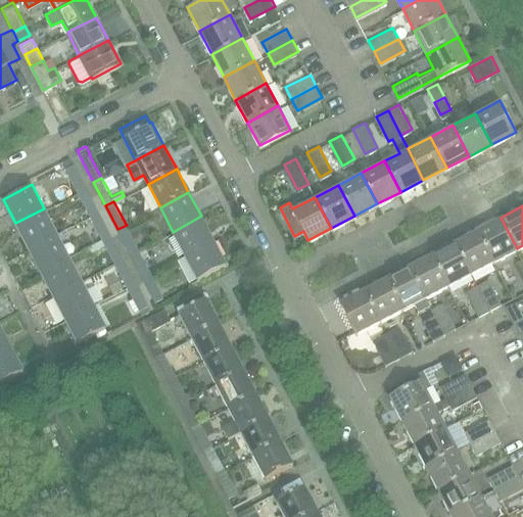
[(15,223),(28,246),(56,232),(44,208),(15,223)]
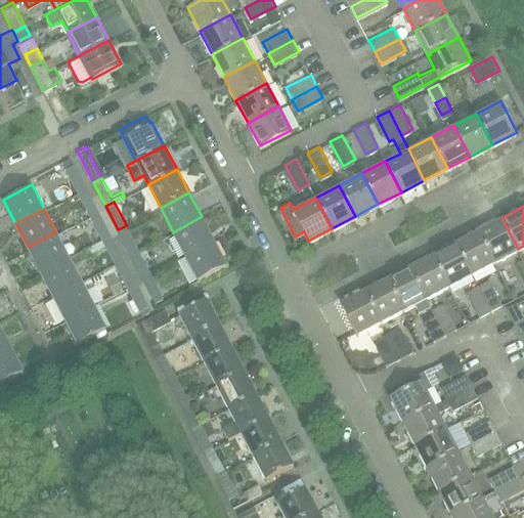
[(173,232),(184,254),(214,240),(202,216),(173,232)]
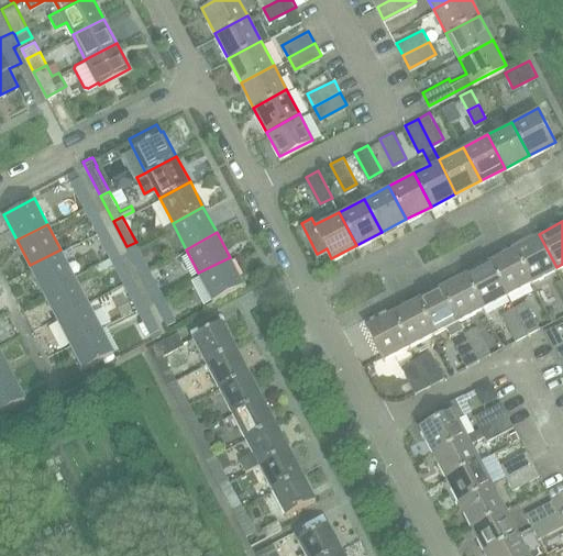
[(525,267),(531,280),(556,267),(539,234),(515,247),(525,267)]
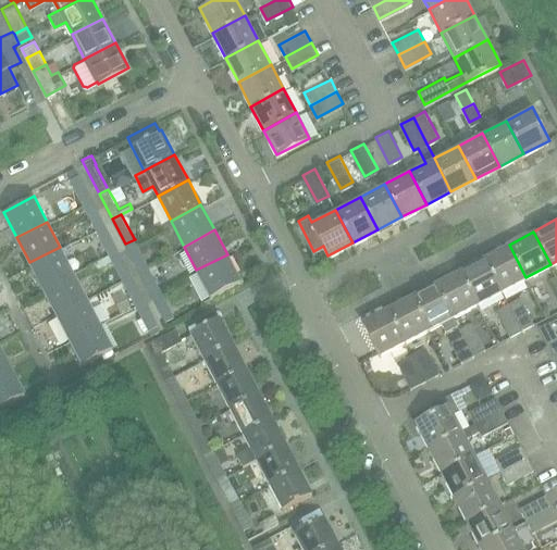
[(125,244),(139,271),(148,264),(135,239),(125,244)]
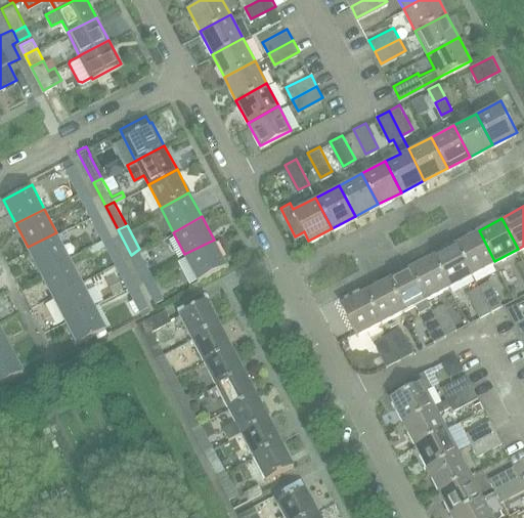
[(459,249),(472,273),(494,261),(488,249),(479,230),(455,242),(459,249)]
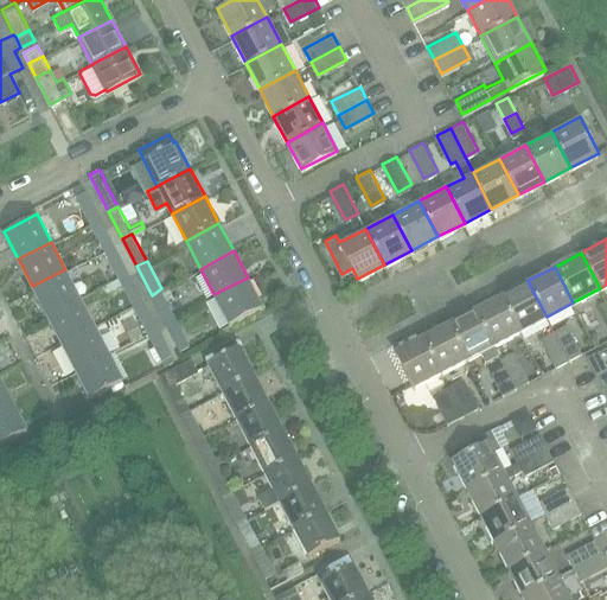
[(32,286),(46,314),(80,297),(65,269),(32,286)]
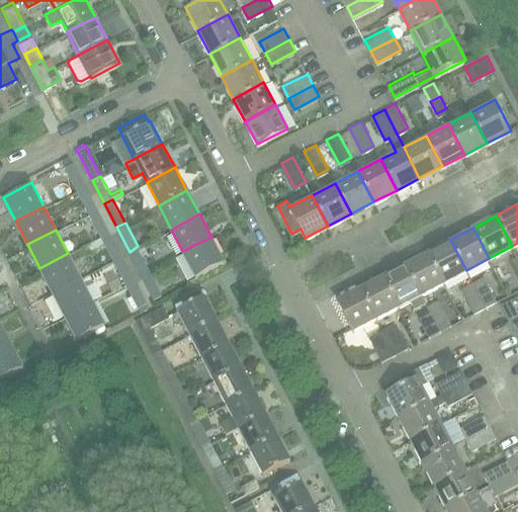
[(91,248),(104,242),(114,260),(122,255),(109,231),(101,236),(101,235),(88,242),(91,248)]
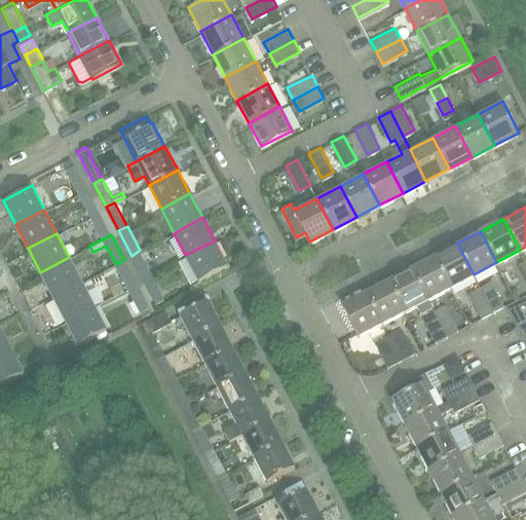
[(227,265),(215,240),(185,255),(198,280),(227,265)]
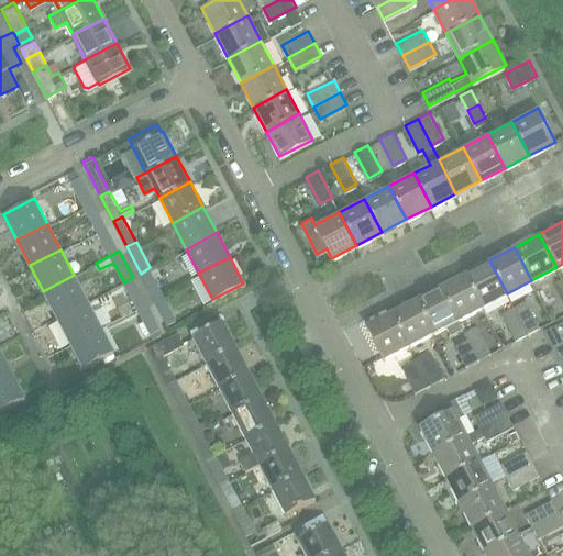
[(465,273),(483,306),(507,293),(493,267),(489,259),(465,273)]
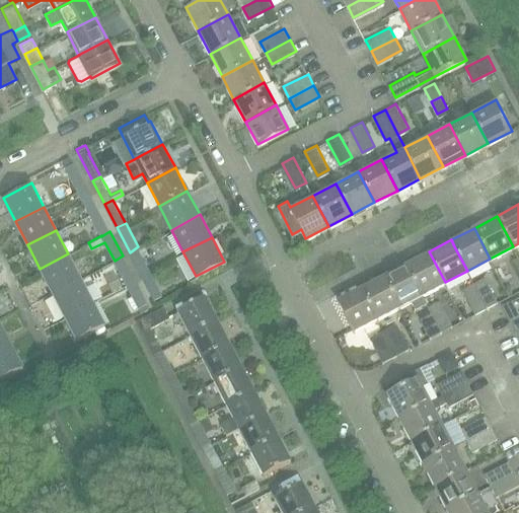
[(130,252),(142,275),(151,271),(138,246),(130,252)]
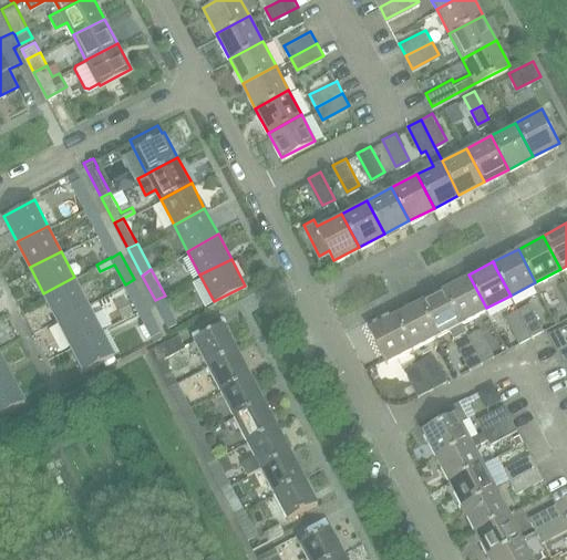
[(444,287),(462,321),(486,308),(468,275),(444,287)]
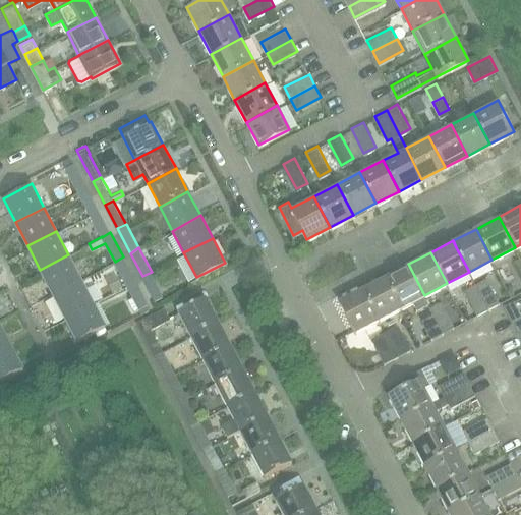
[(40,270),(53,293),(81,279),(68,254),(40,270)]
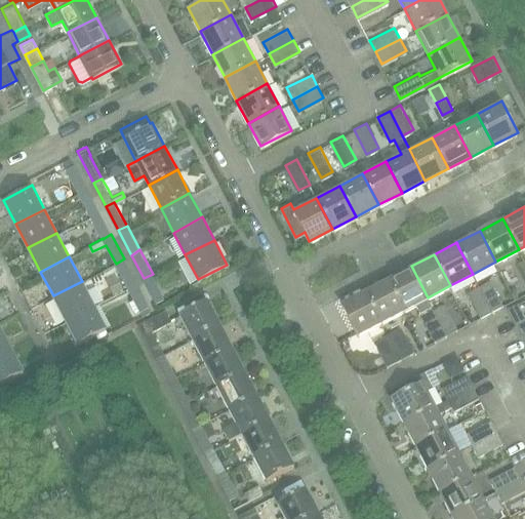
[(116,264),(128,287),(135,282),(124,258),(116,264)]
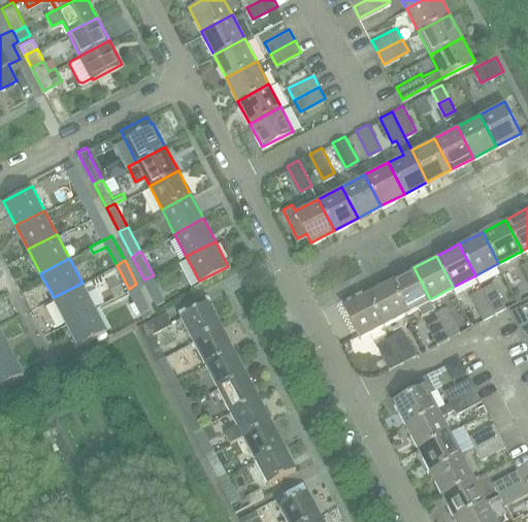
[(391,280),(407,311),(419,304),(423,313),(434,306),(430,299),(414,267),(391,280)]
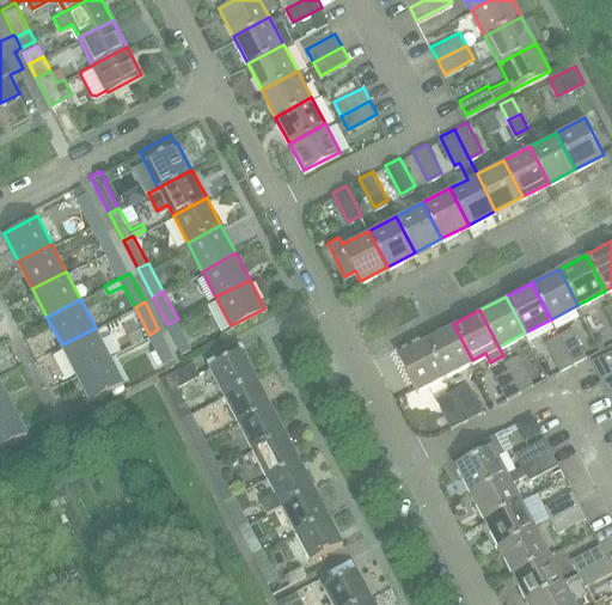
[(135,318),(123,324),(132,341),(144,335),(135,318)]
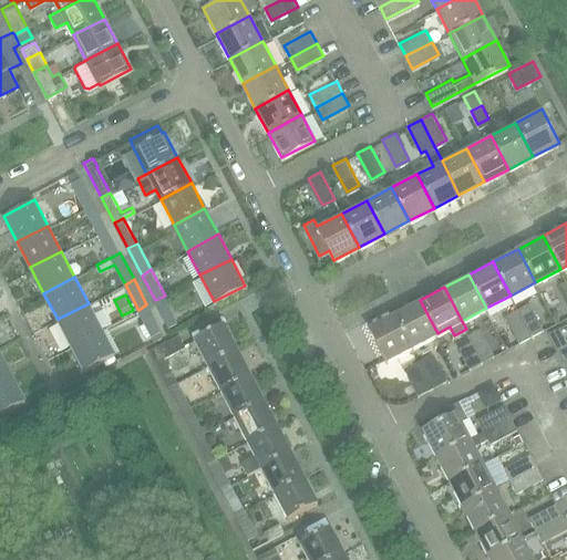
[(155,300),(168,325),(177,320),(165,296),(155,300)]
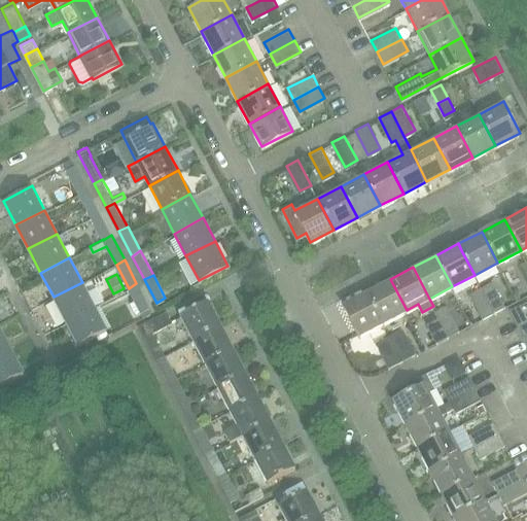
[(367,291),(383,322),(407,310),(390,279),(367,291)]
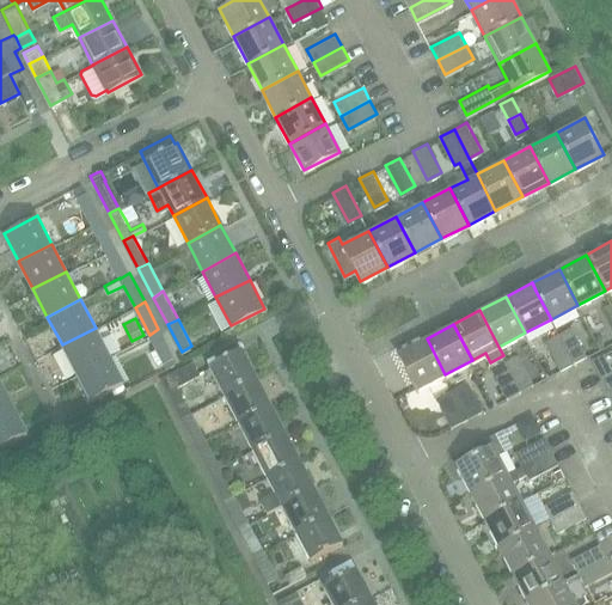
[(557,332),(573,361),(587,354),(571,324),(557,332)]
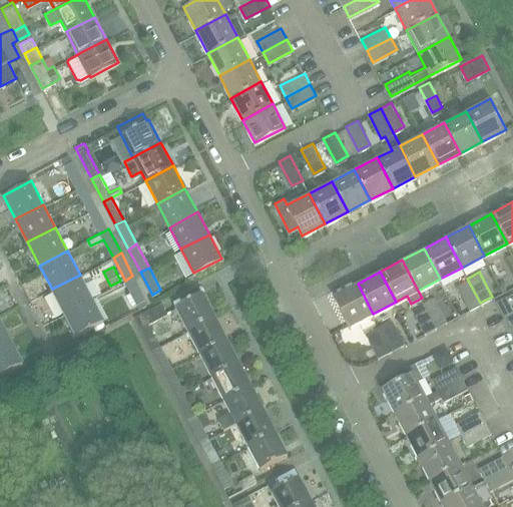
[(52,289),(63,312),(92,299),(80,275),(52,289)]
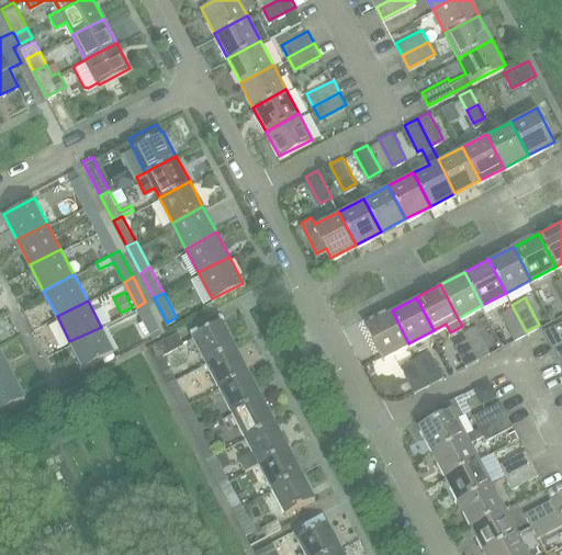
[(149,330),(158,326),(145,302),(137,307),(149,330)]
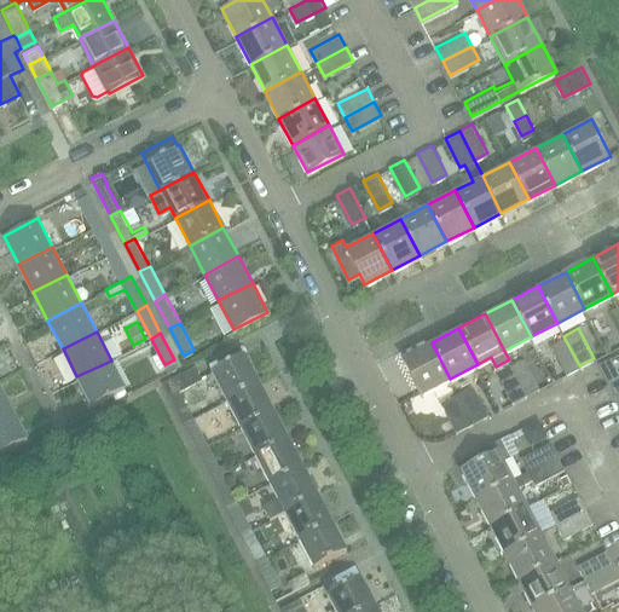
[(550,342),(566,373),(579,365),(563,336),(550,342)]
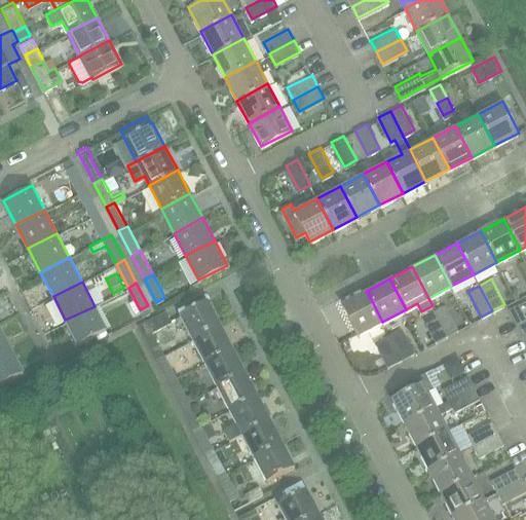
[(342,303),(359,335),(382,322),(367,291),(342,303)]
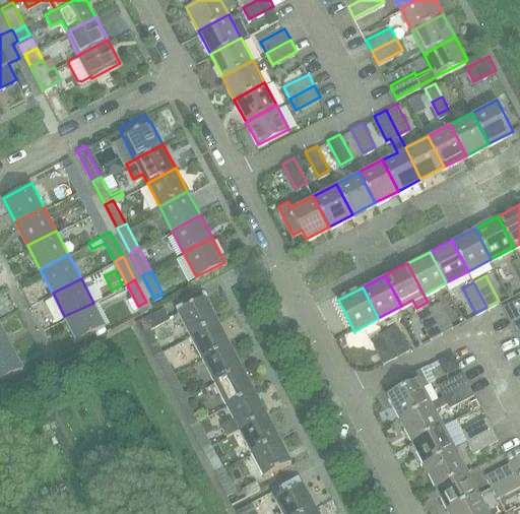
[(177,310),(189,334),(217,319),(205,295),(177,310)]
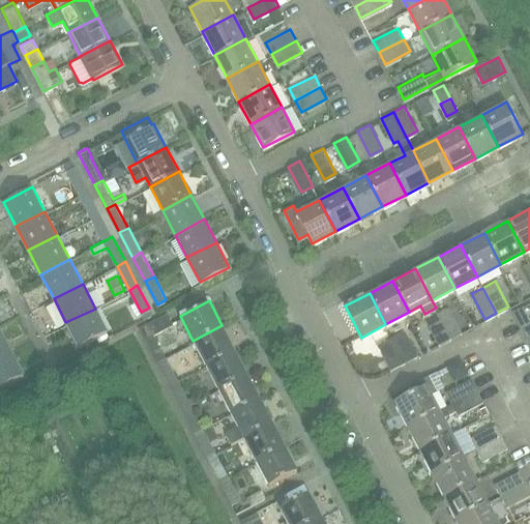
[(438,312),(450,337),(462,331),(448,306),(438,312)]
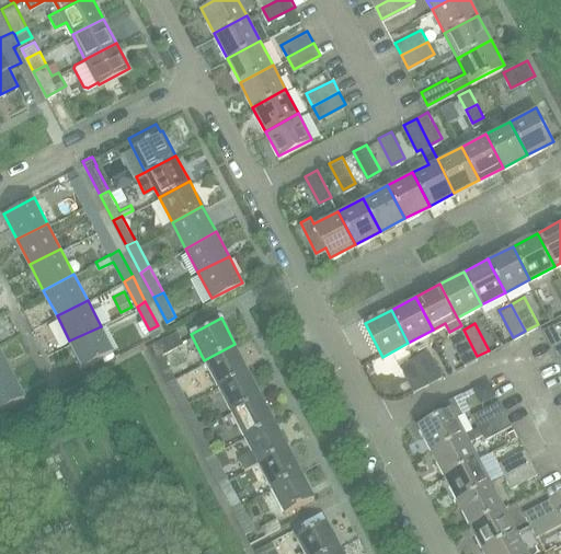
[(544,327),(551,344),(558,356),(560,354),(560,337),(560,338),(552,323),(544,327)]
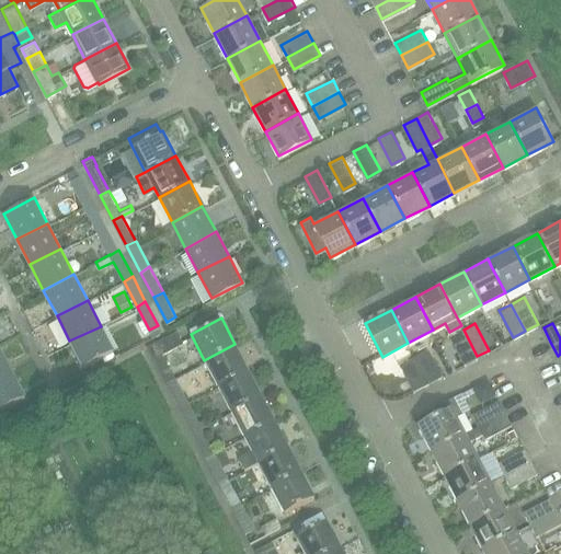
[(83,366),(113,350),(101,326),(69,341),(83,366)]
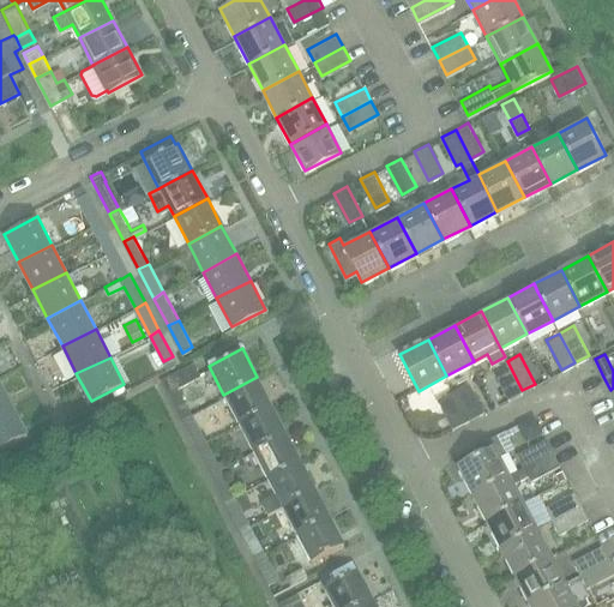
[(493,368),(503,388),(507,397),(522,390),(507,361),(493,368)]
